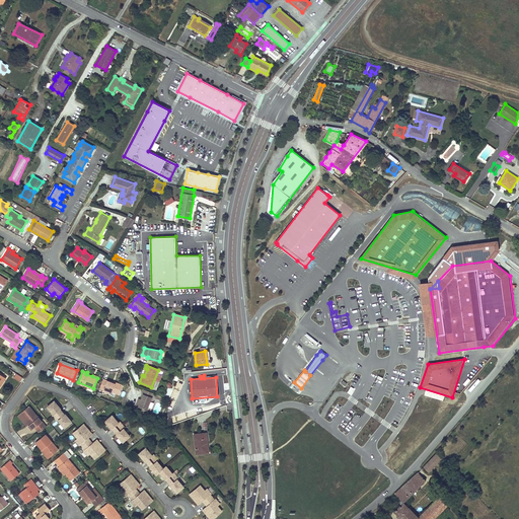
[(112,382),(102,379),(98,388),(102,389),(108,392),(109,390),(119,394),(123,385),(115,382),(115,384),(112,382)]
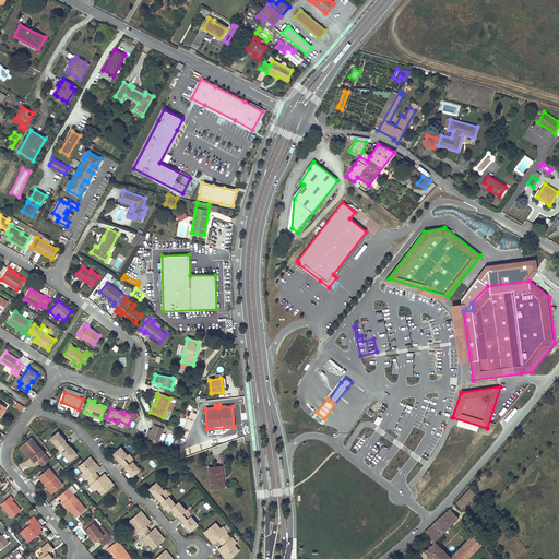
[(165,424),(154,418),(152,424),(153,424),(151,429),(147,437),(157,441),(163,428),(165,424)]
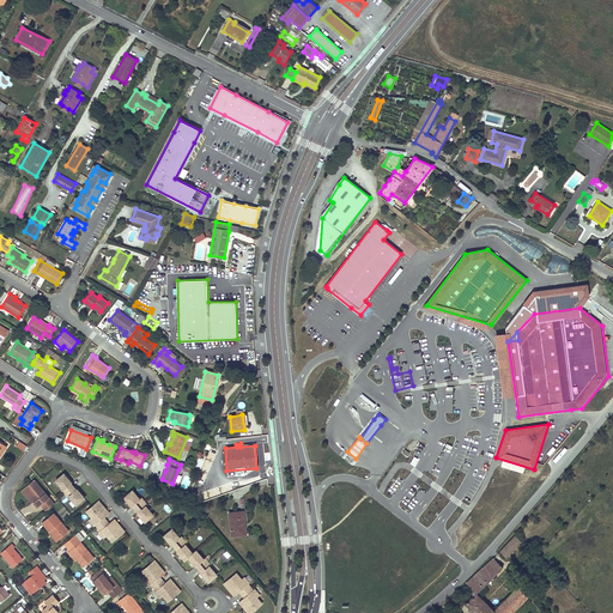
[(65,474),(56,480),(64,490),(62,491),(68,498),(70,496),(77,505),(85,498),(79,491),(78,491),(70,481),(71,481),(65,474)]
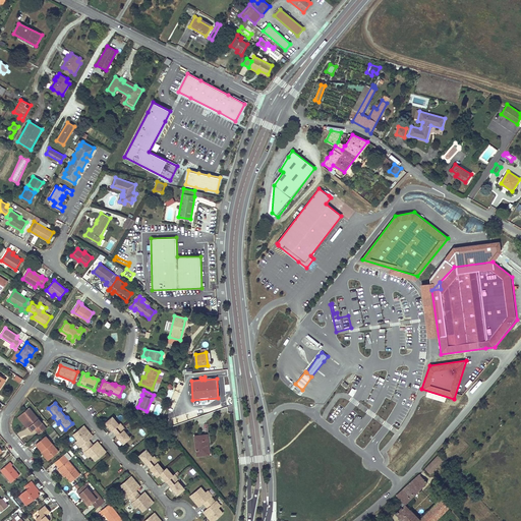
[(42,423),(29,408),(20,415),(30,425),(29,426),(33,431),(35,429),(42,423)]
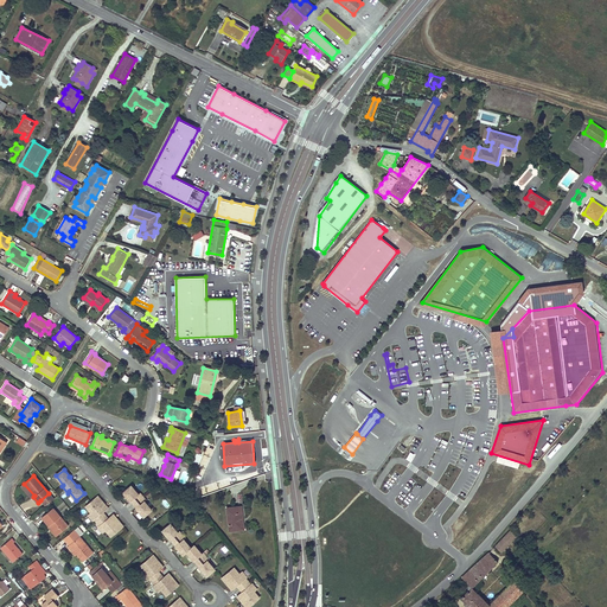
[(34,496),(24,484),(21,486),(31,498),(33,497),(34,496)]
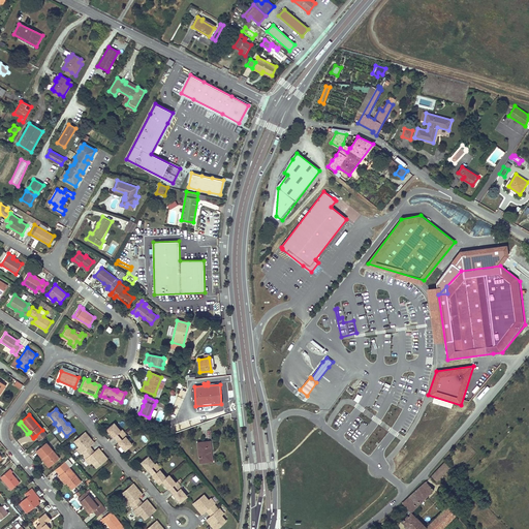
[(124,450),(131,444),(125,437),(127,436),(122,430),(120,431),(114,424),(106,429),(113,435),(120,443),(119,444),(124,450)]
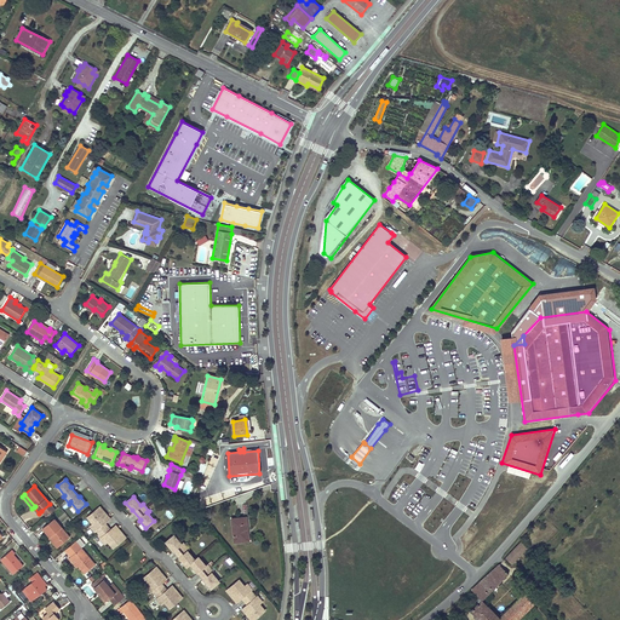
[(55,510),(50,504),(41,511),(46,517),(55,510)]
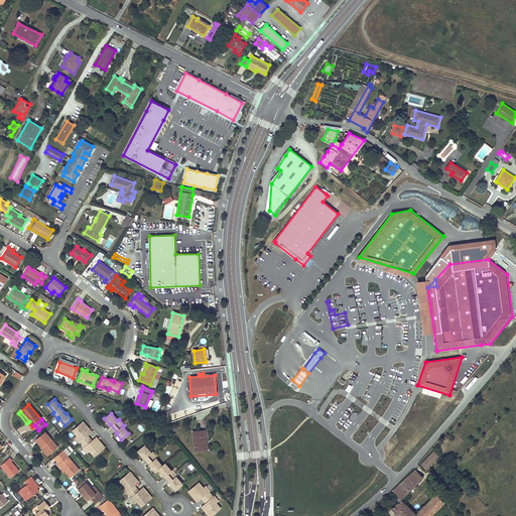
[(84,422),(73,430),(78,436),(76,438),(79,442),(80,441),(85,447),(84,448),(87,453),(90,450),(94,457),(105,447),(99,440),(95,443),(93,442),(88,435),(87,434),(91,430),(84,422)]
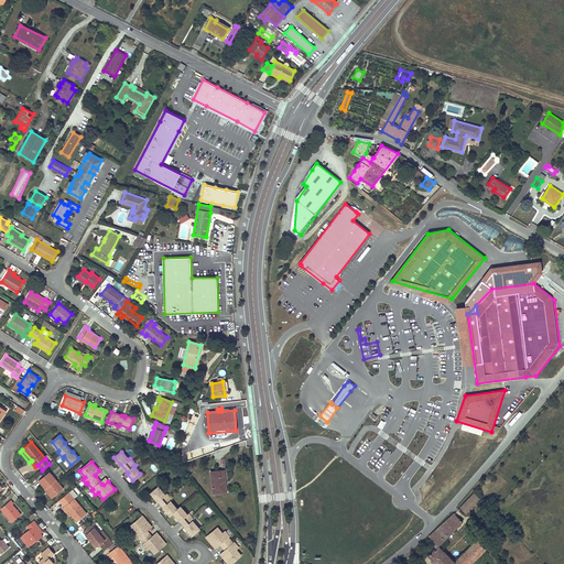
[(210,472),(213,494),(227,492),(226,485),(225,485),(223,470),(210,472)]
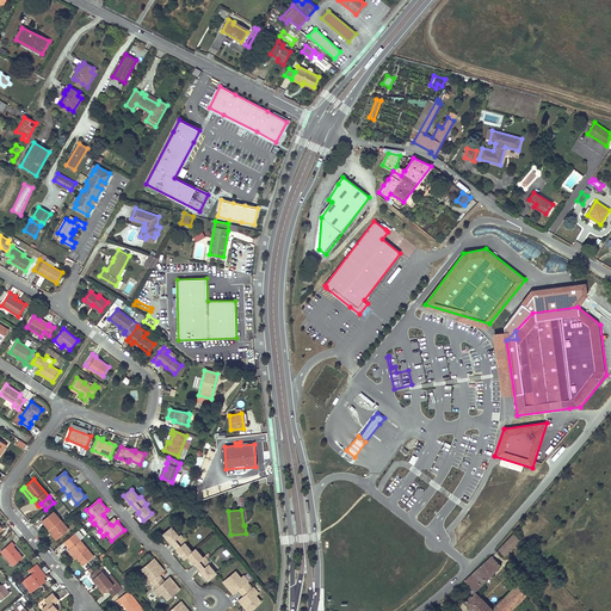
[(69,530),(54,512),(42,520),(49,530),(51,529),(59,538),(69,530)]
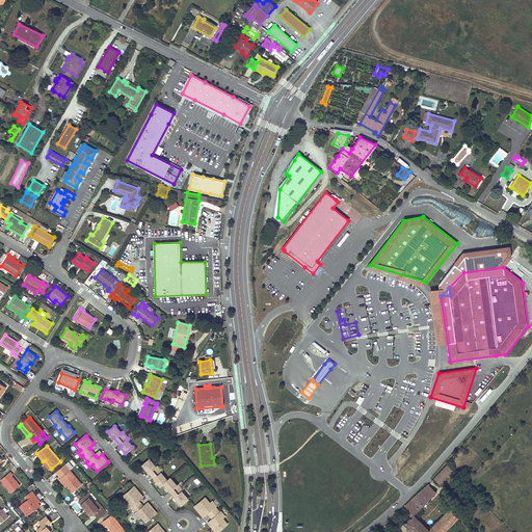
[(182,505),(188,499),(183,493),(185,490),(178,482),(177,483),(171,477),(168,479),(163,473),(164,472),(157,463),(156,464),(151,458),(143,463),(149,470),(150,470),(156,478),(156,479),(161,485),(164,483),(169,489),(169,488),(177,498),(176,498),(182,505)]
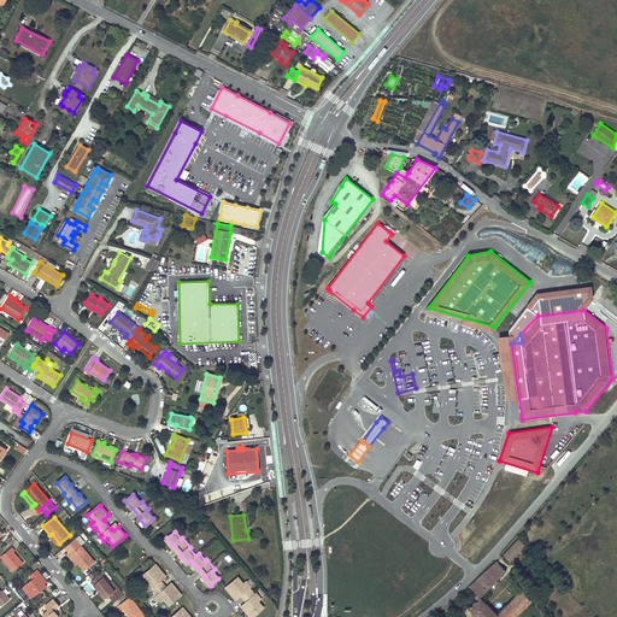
[(48,536),(57,546),(59,544),(52,534),(50,535),(48,536)]
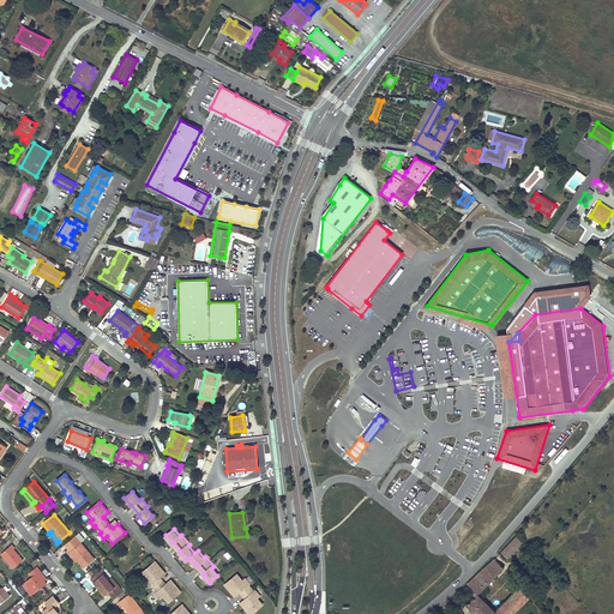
[(522,542),(516,536),(500,553),(507,558),(522,542)]
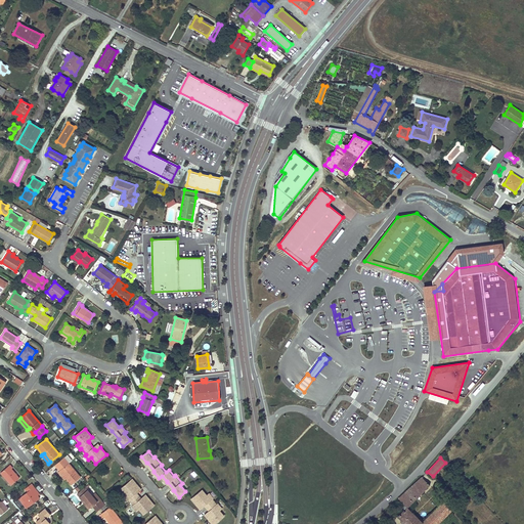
[(81,477),(69,464),(59,471),(67,479),(72,485),(81,477)]
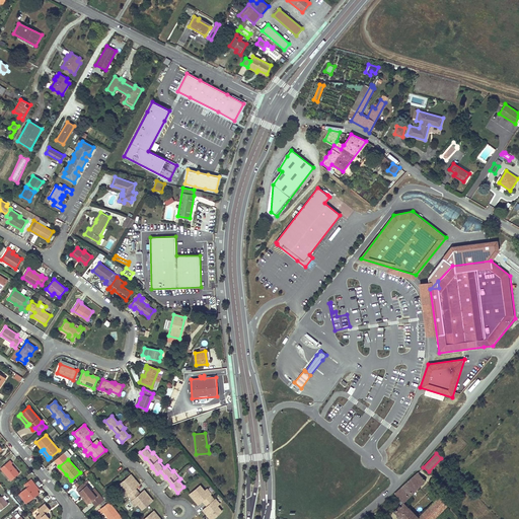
[(10,460),(1,468),(11,480),(19,473),(11,464),(13,463),(10,460)]
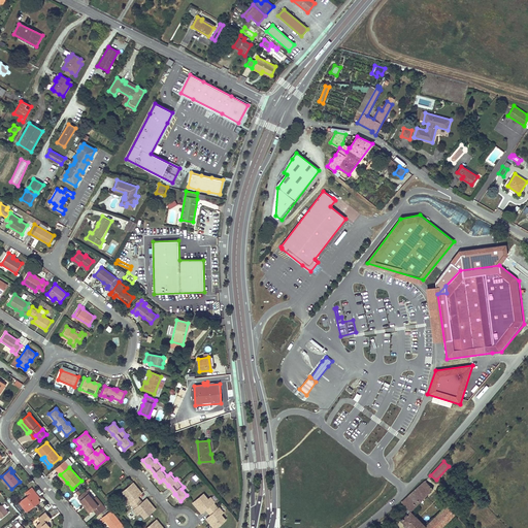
[(67,483),(60,474),(59,475),(65,484),(67,483)]
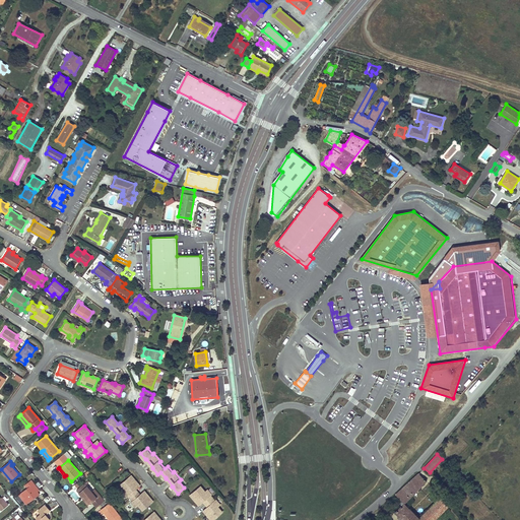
[(124,467),(118,473),(122,477),(128,471),(124,467)]
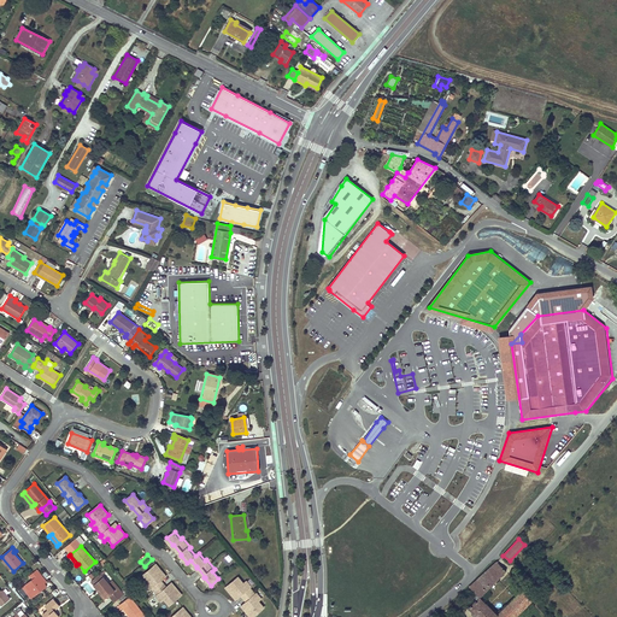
[(480,598),(506,570),(497,562),(469,587),(476,594),(476,599),(477,599),(468,607),(474,613),(474,616),(495,616),(498,615),(480,598)]
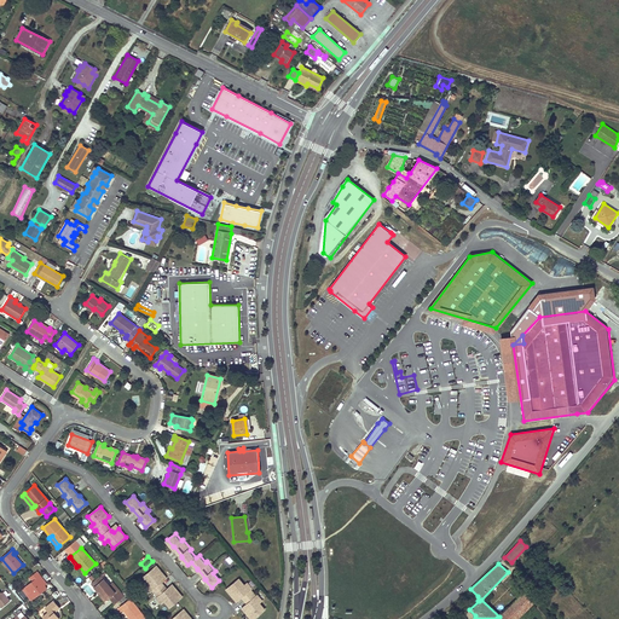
[(157,567),(144,577),(150,584),(146,586),(151,591),(152,590),(158,597),(157,599),(161,603),(165,601),(169,608),(183,597),(175,589),(169,593),(168,591),(161,583),(160,582),(166,577),(157,567)]
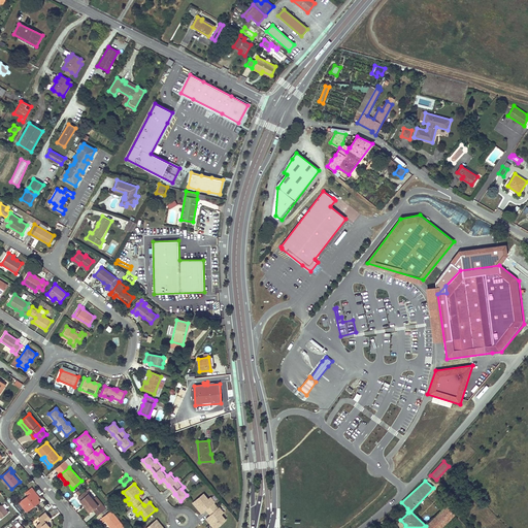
[(23,507),(27,513),(40,502),(38,499),(32,492),(34,491),(31,488),(26,492),(28,495),(21,501),(25,505),(23,507)]
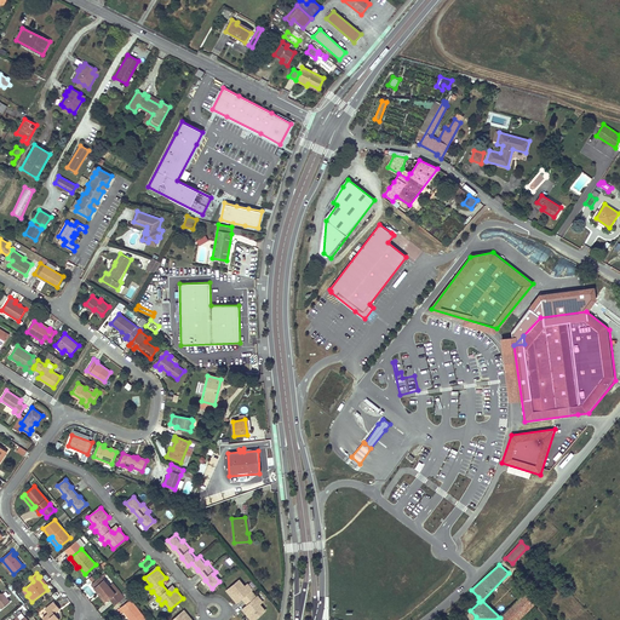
[(101,577),(91,584),(98,592),(101,591),(108,601),(109,598),(114,606),(118,603),(124,597),(113,583),(109,586),(102,578),(101,577)]
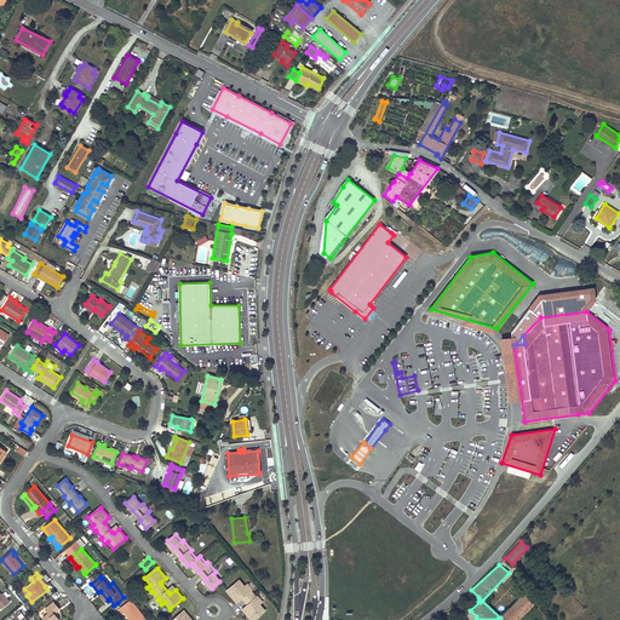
[(251,619),(253,619),(265,610),(259,603),(263,601),(258,596),(257,597),(251,590),(252,589),(248,584),(245,586),(240,580),(227,590),(234,600),(240,595),(241,596),(248,604),(250,607),(244,610),(251,619)]
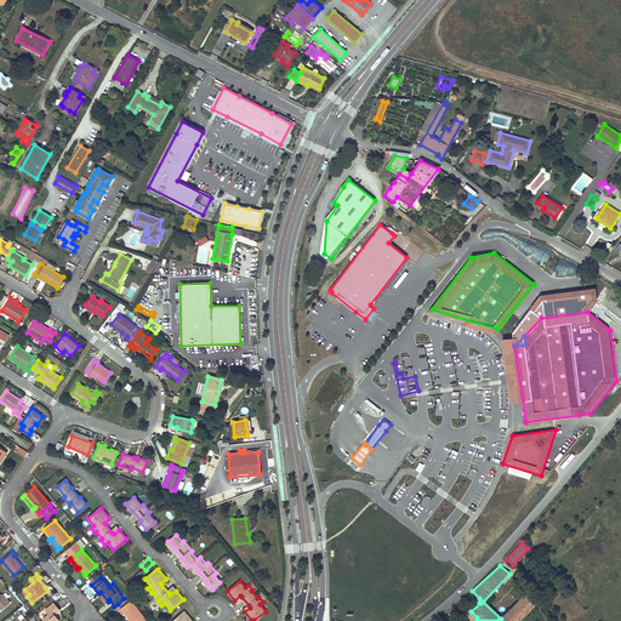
[(97,594),(104,604),(108,602),(101,592),(98,593),(97,594)]
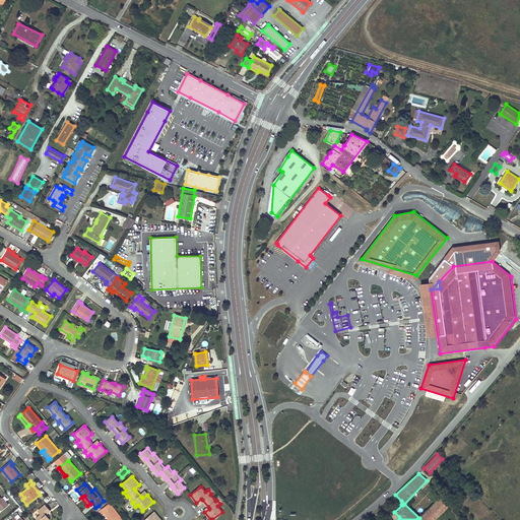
[(104,501),(99,506),(101,507),(105,504),(104,503),(111,497),(110,496),(104,501)]
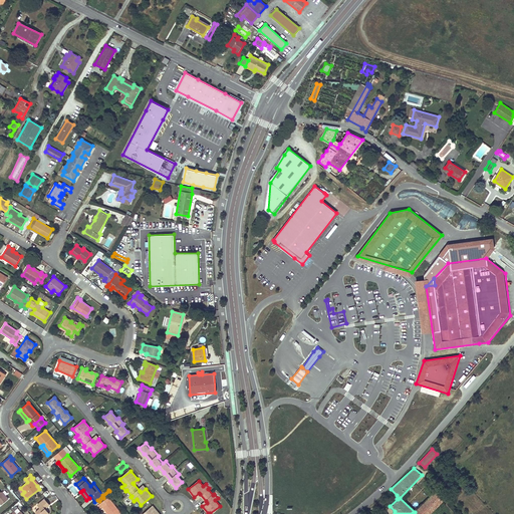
[(416,513),(429,513),(444,499),(436,490),(415,512),(416,513)]
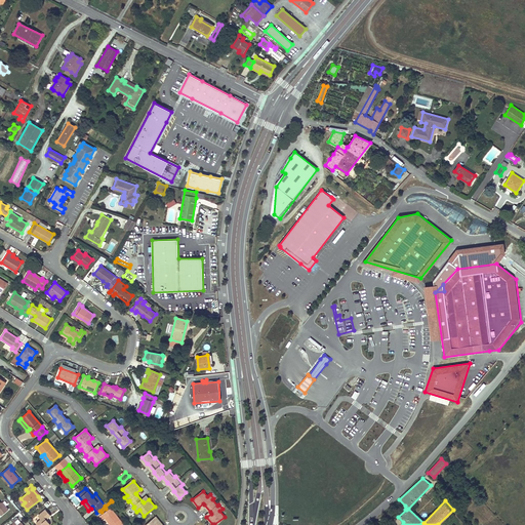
[(1,503),(0,502),(0,514),(2,516),(9,510),(3,502),(1,503)]
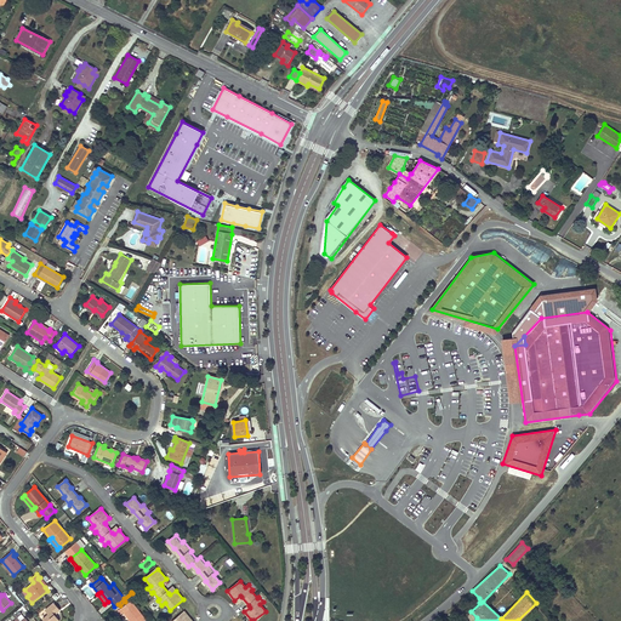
[(144,620),(147,620),(130,600),(118,610),(121,615),(124,613),(130,620),(131,620),(144,620)]
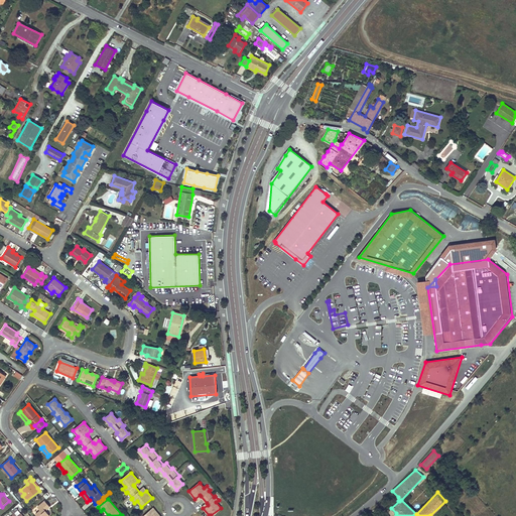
[(40,510),(35,514),(36,515),(48,515),(49,515),(45,510),(49,507),(45,501),(37,507),(40,510)]
